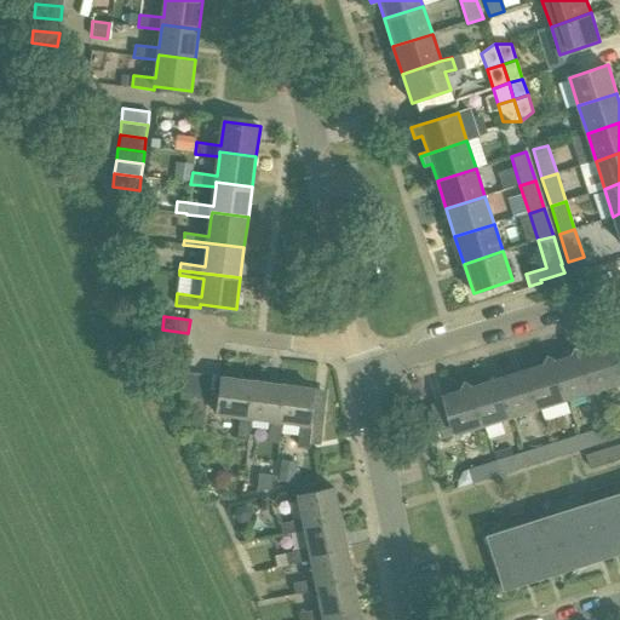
[(188,333),(162,329),(161,337),(160,343),(187,346),(188,333)]
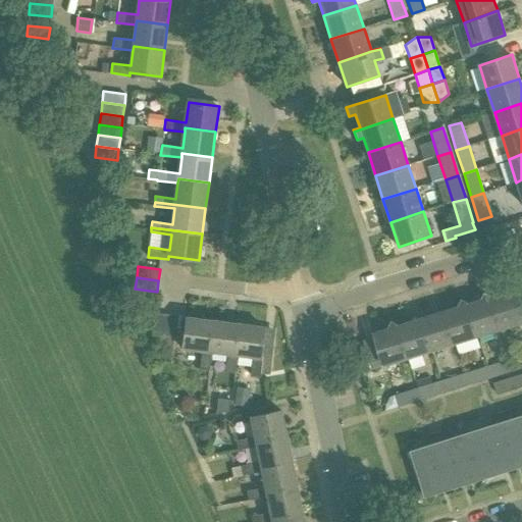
[(156,302),(157,292),(135,289),(134,300),(156,302)]
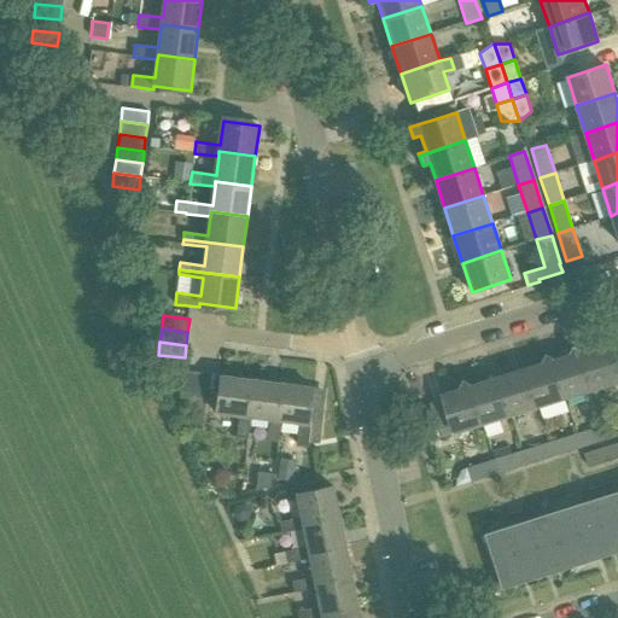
[(584,349),(598,391),(617,384),(617,357),(613,343),(587,351),(584,349)]
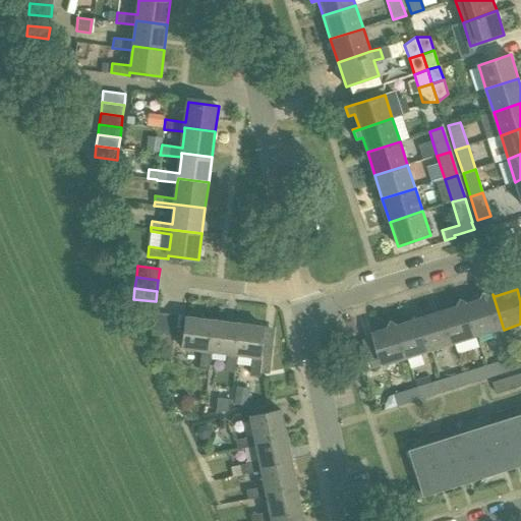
[(504,330),(493,294),(485,290),(480,300),(471,303),(469,302),(480,337),(504,330)]
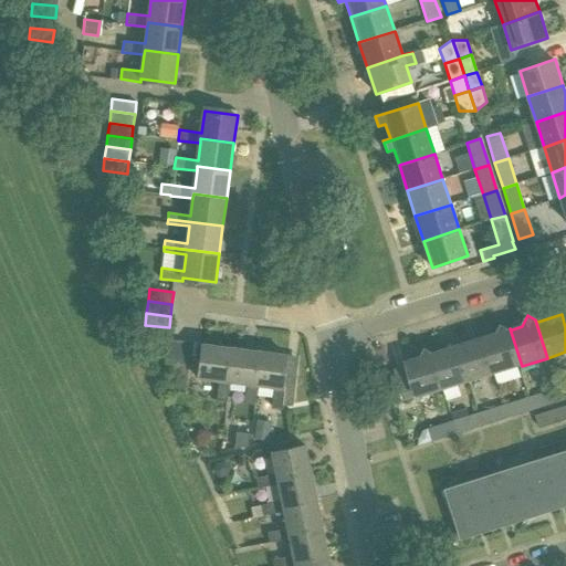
[(522,366),(510,328),(502,324),(496,334),(484,337),(496,374),(522,366)]
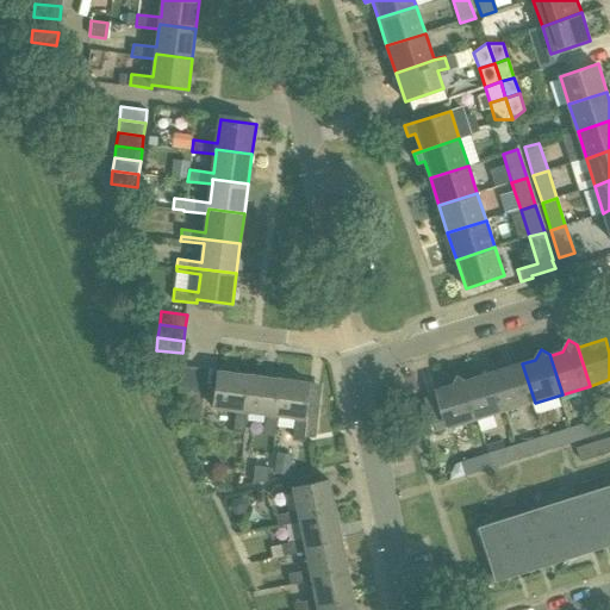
[(508,412),(535,403),(522,363),(495,373),(508,412)]
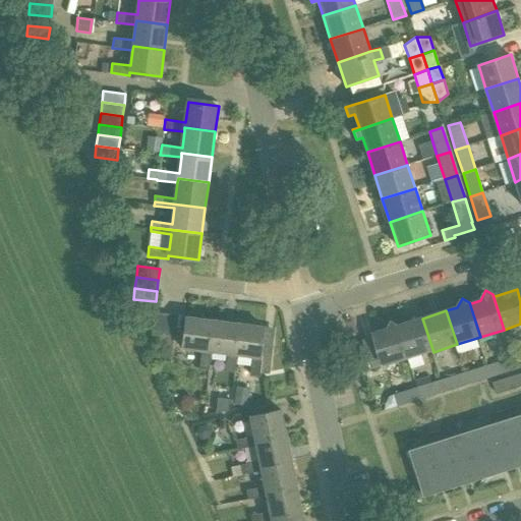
[(165,313),(155,311),(154,312),(151,334),(158,335),(162,336),(165,313)]
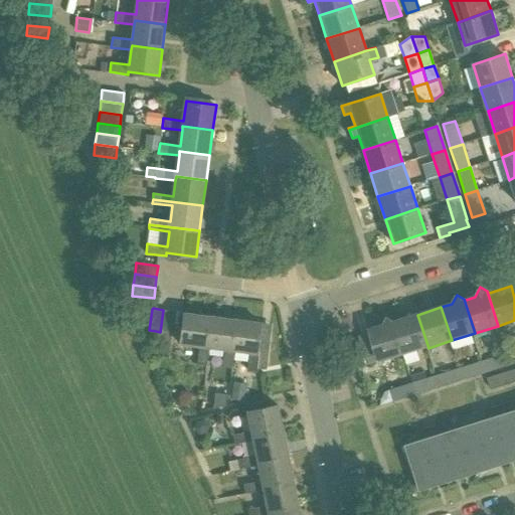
[(163,310),(160,331),(171,333),(174,311),(163,310)]
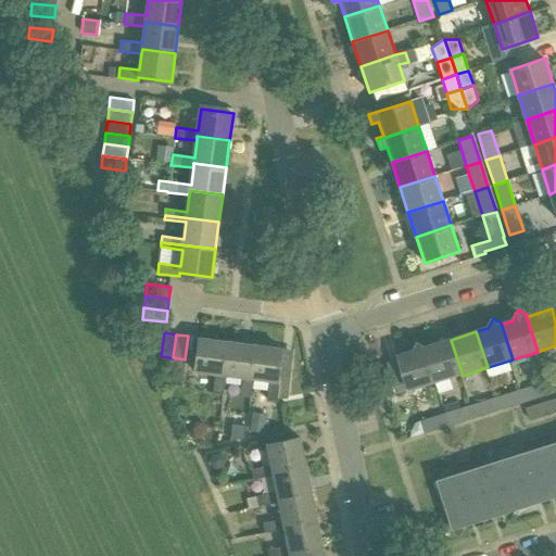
[(220,394),(227,341),(199,338),(194,371),(215,374),(213,393),(220,394)]
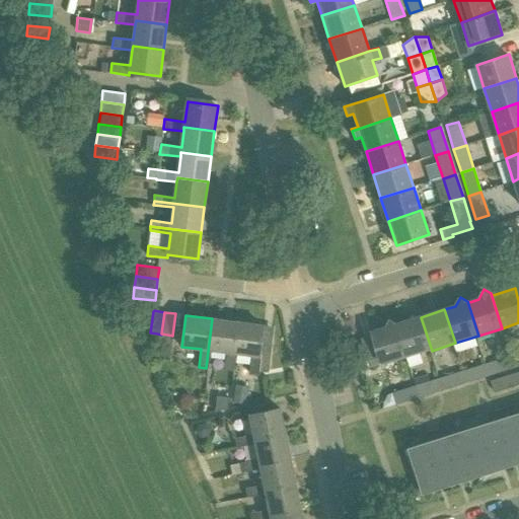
[(409,358),(432,351),(421,317),(400,323),(397,322),(409,358)]
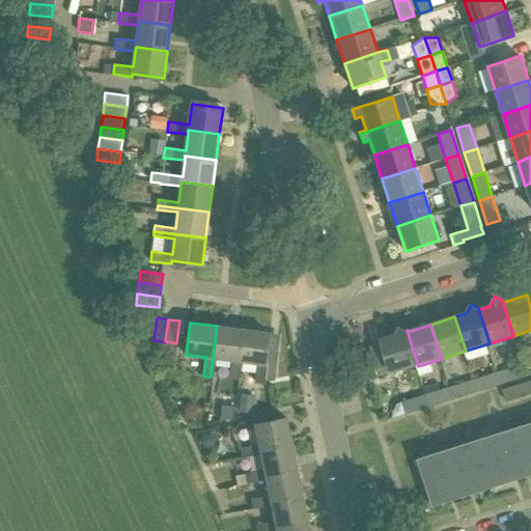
[(238,380),(244,330),(217,326),(211,376),(213,376),(216,359),(231,361),(229,379),(238,380)]
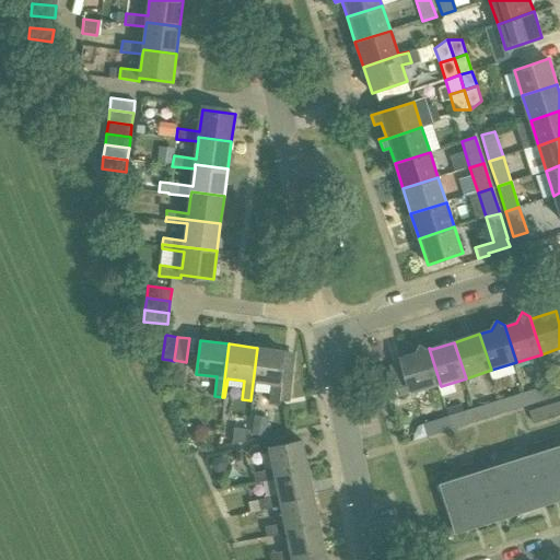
[(441,386),(429,348),(421,343),(416,354),(404,358),(405,360),(389,365),(399,397),(415,393),(415,394),(441,386)]
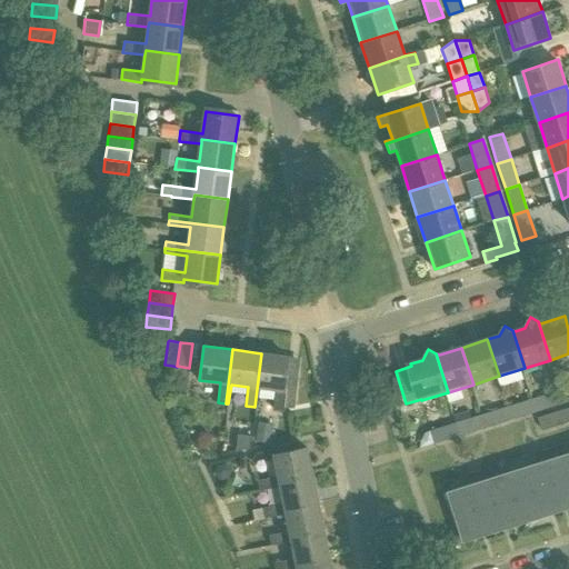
[(261,353),(255,407),(256,407),(258,388),(276,390),(273,409),(281,410),(288,357),(261,353)]
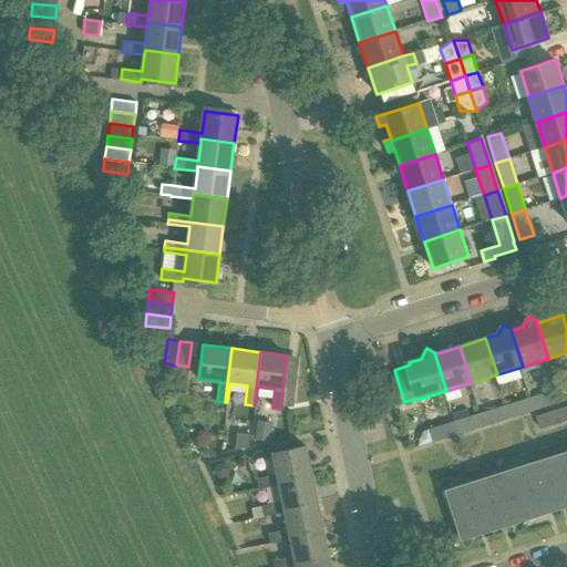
[(566,385),(557,389),(562,402),(566,400),(566,385)]
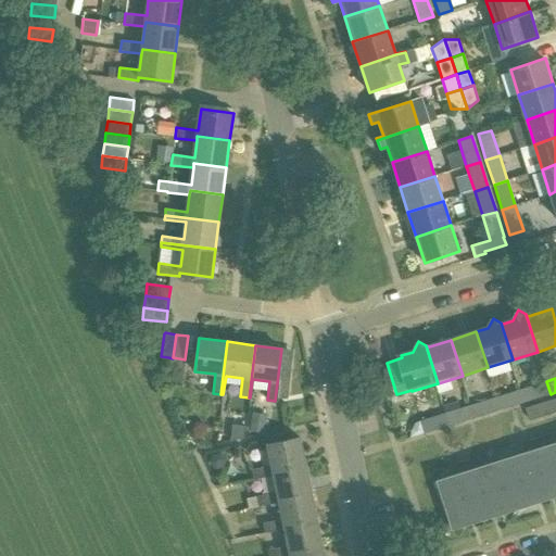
[(546,381),(521,389),(526,403),(551,394),(546,381)]
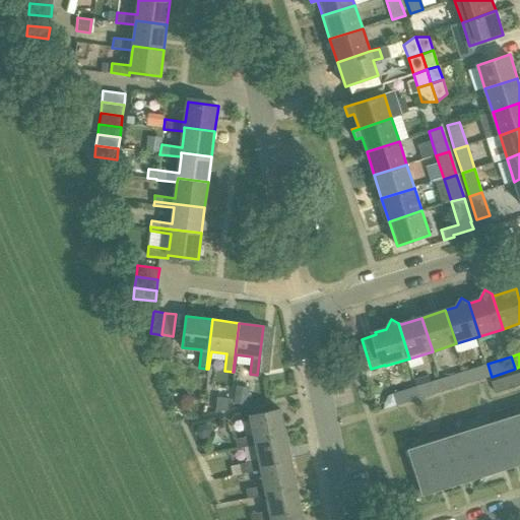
[(488,364),(464,371),(468,384),(492,377),(488,364)]
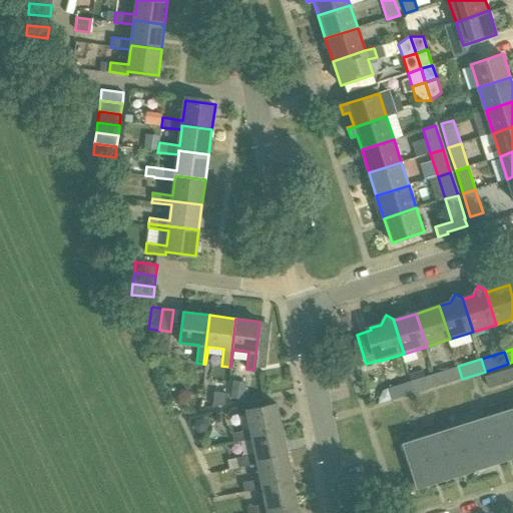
[(435,374),(439,386),(462,379),(458,366),(435,374)]
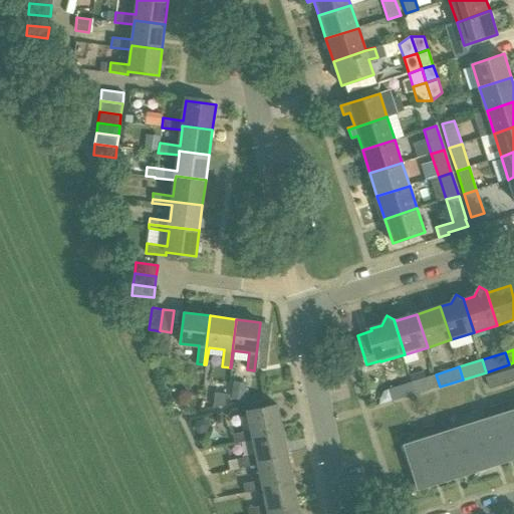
[(513,381),(510,369),(486,377),(490,389),(513,381)]
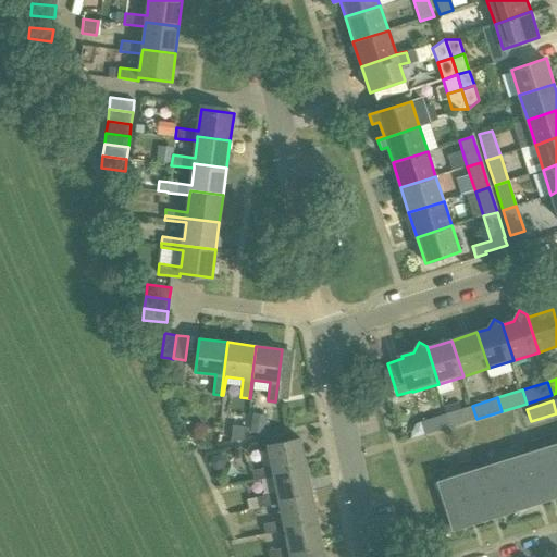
[(472,406),(447,413),(452,426),(477,419),(472,406)]
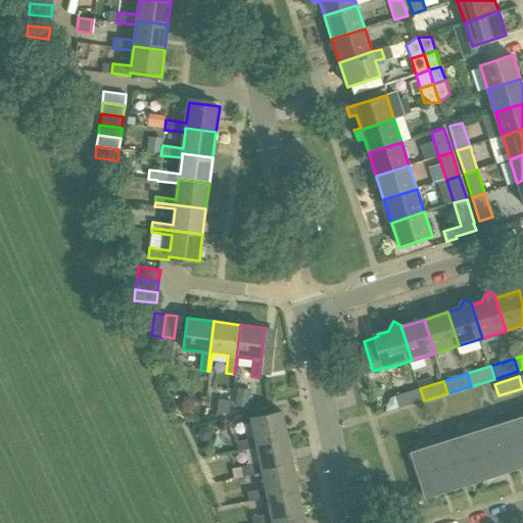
[(237,386),(234,406),(248,408),(251,389),(237,386)]
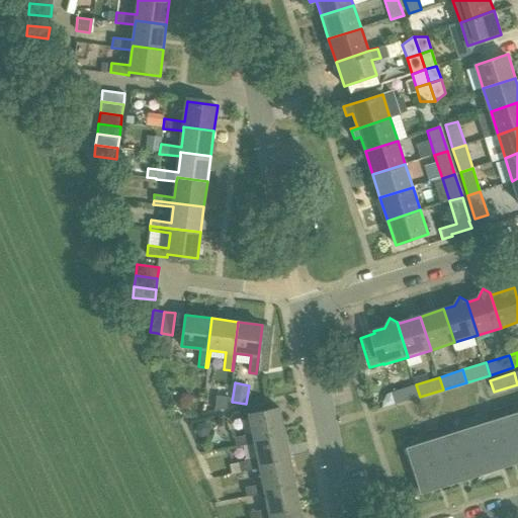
[(396,405),(420,397),(416,384),(392,392),(387,394),(383,405),(384,408),(396,405)]
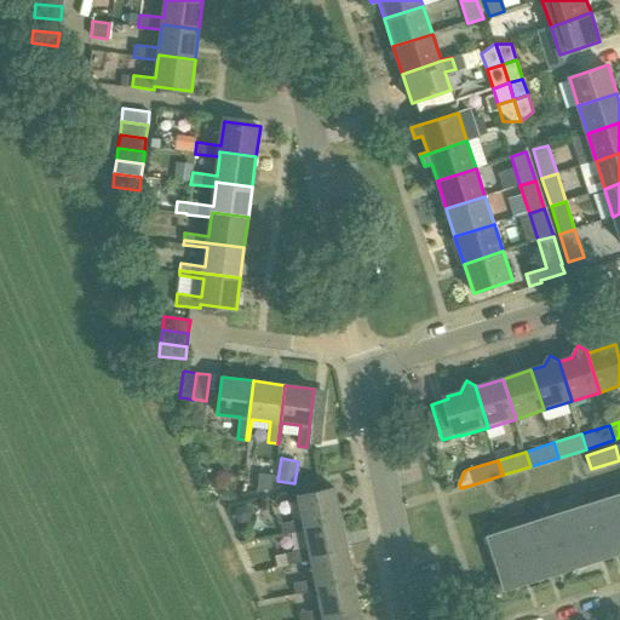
[(282,534),(342,521),(334,487),(297,495),(302,518),(280,523),(282,534)]
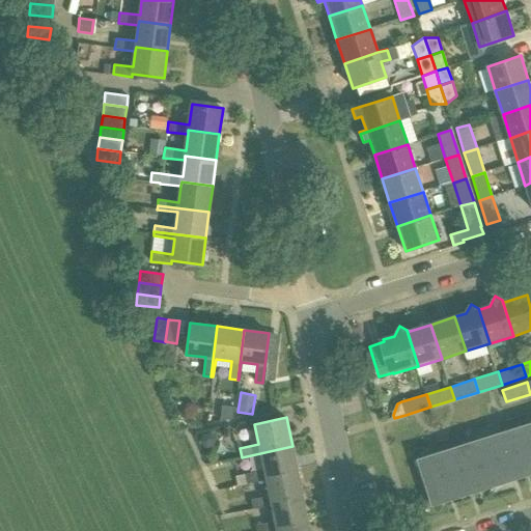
[(435,506),(530,475),(530,423),(420,458),(435,506)]
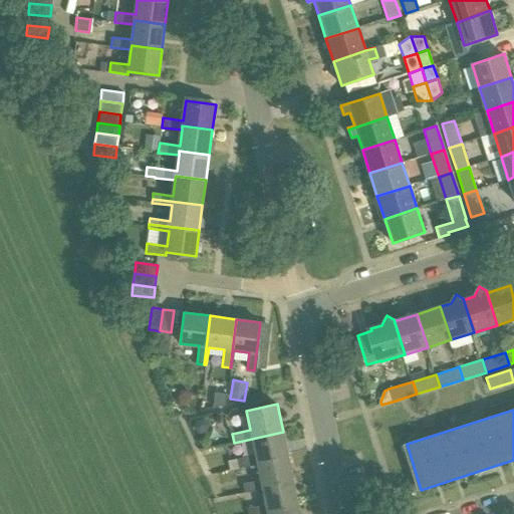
[(258,466),(289,460),(283,432),(234,443),(234,444),(252,440),(255,455),(228,460),(228,470),(239,468),(257,465),(258,466)]
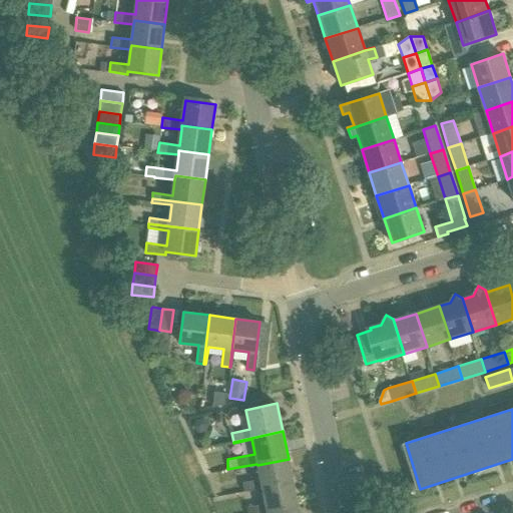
[(263,493),(294,486),(289,459),(258,465),(260,478),(241,482),(243,492),(262,488),(263,493)]
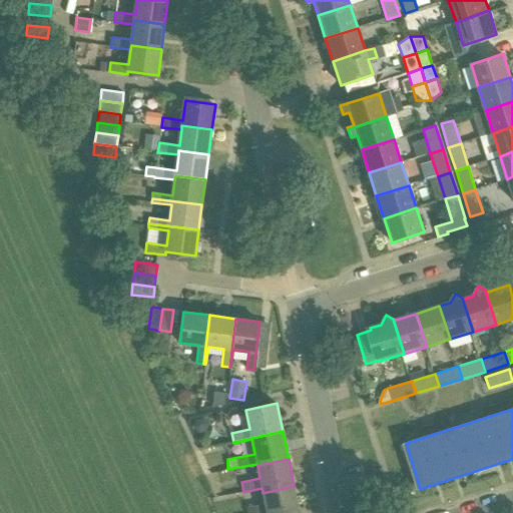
[(267,512),(300,512),(294,486),(263,493),(266,503),(246,507),(247,512),(266,512),(268,512),(267,512)]
